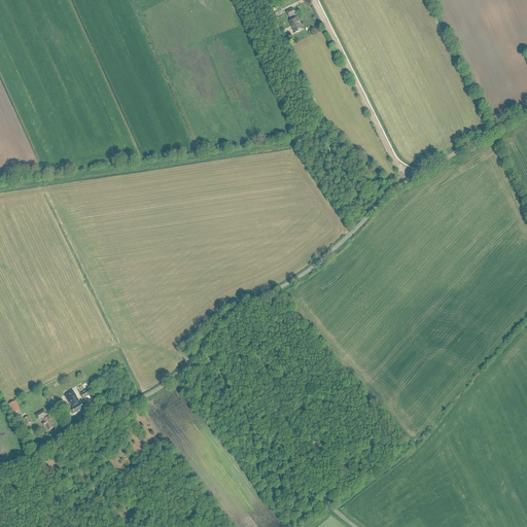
[(294,20),(289,23),(294,33),(303,29),(297,19),(296,19),(294,15),(295,15),(292,8),(286,11),(289,19),(292,16),(294,20)]
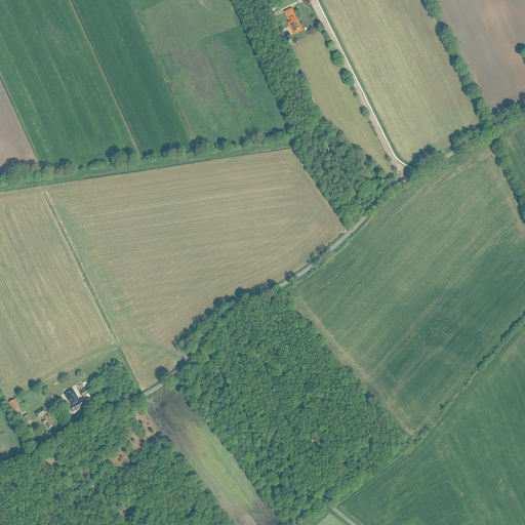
[(68,393),(65,395),(72,407),(71,407),(72,408),(70,410),(72,413),(74,412),(83,407),(80,402),(77,396),(76,397),(75,394),(72,389),(68,392),(68,393)]
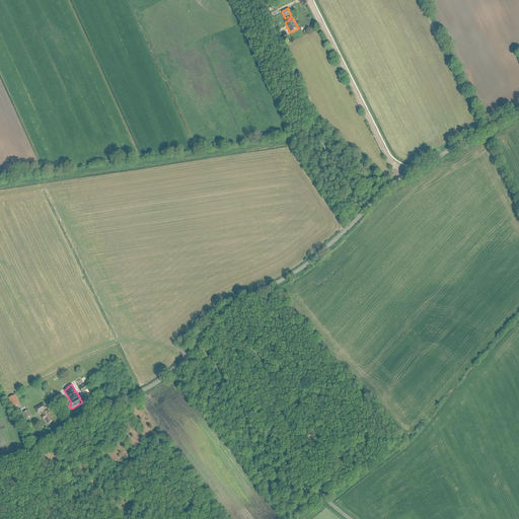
[(20,404),(15,395),(8,398),(13,409),(20,404)]
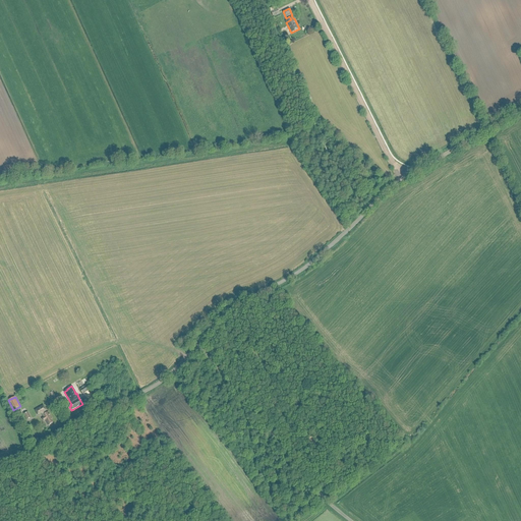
[(53,400),(58,408),(62,406),(58,398),(53,400)]
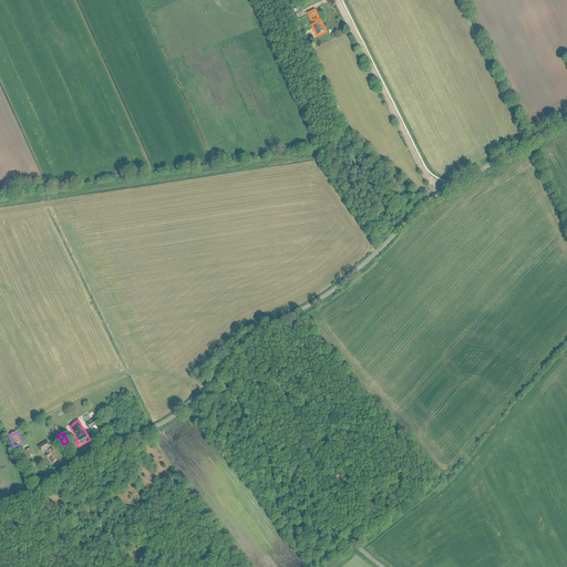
[(57,455),(52,447),(50,450),(49,447),(50,446),(47,441),(38,446),(41,452),(44,450),(48,454),(45,455),(47,459),(49,456),(52,463),(58,460),(55,456),(57,455)]
